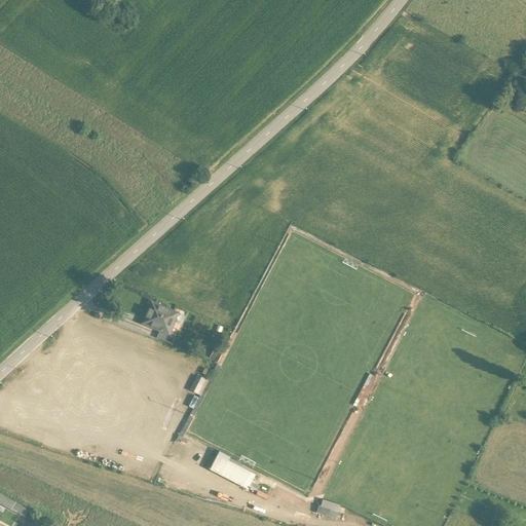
[(180,314),(151,303),(141,326),(157,333),(155,338),(167,344),(171,344),(176,330),(172,329),(174,324),(178,325),(180,324),(182,317),(181,315),(180,314)]
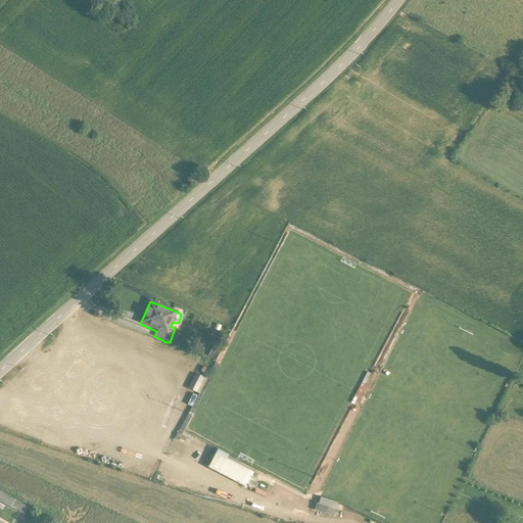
[(179,438),(218,366),(215,364),(176,437),(179,438)]
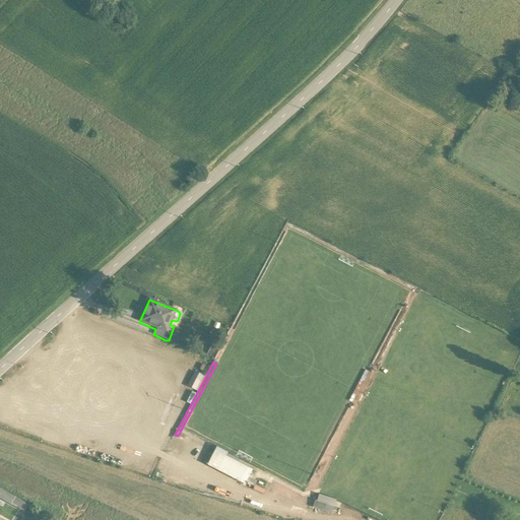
[(194,372),(186,386),(196,391),(204,375),(202,374),(202,376),(194,372)]
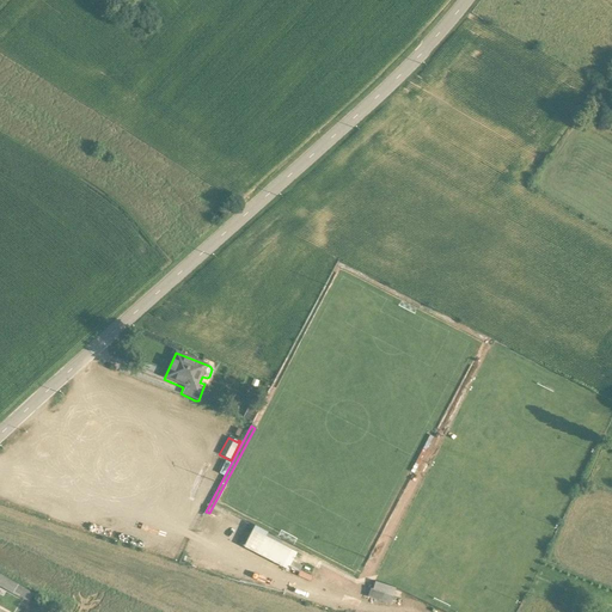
[(297,576),(308,582),(312,577),(299,570),(301,567),(292,561),(295,554),(264,537),(267,533),(254,526),(243,548),(287,570),(288,568),(298,574),(297,576)]
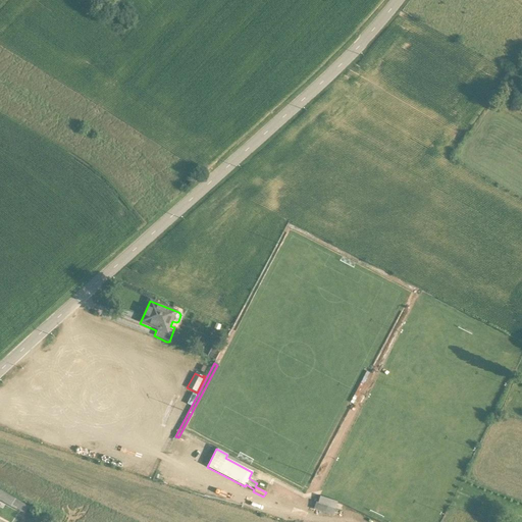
[(312,510),(332,516),(336,502),(319,497),(317,503),(315,502),(312,510)]
